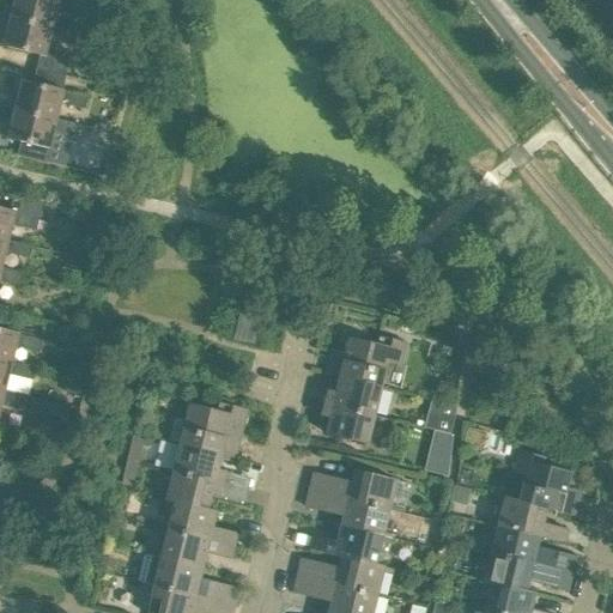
[(59,0),(14,0),(13,6),(7,5),(6,11),(4,10),(2,16),(11,18),(53,29),(53,28),(56,12),(80,18),(83,6),(60,0),(59,0)]
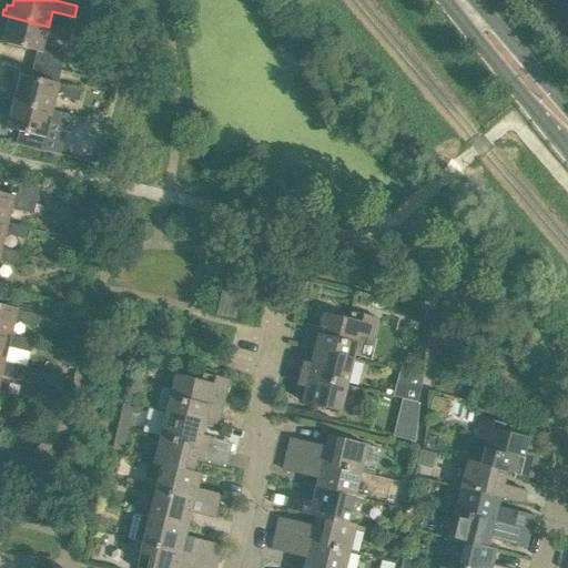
[(10,17),(7,31),(0,30),(0,31),(0,41),(3,42),(3,43),(37,52),(33,64),(61,71),(64,58),(42,52),(46,37),(68,42),(71,31),(49,26),(49,27),(10,17)]
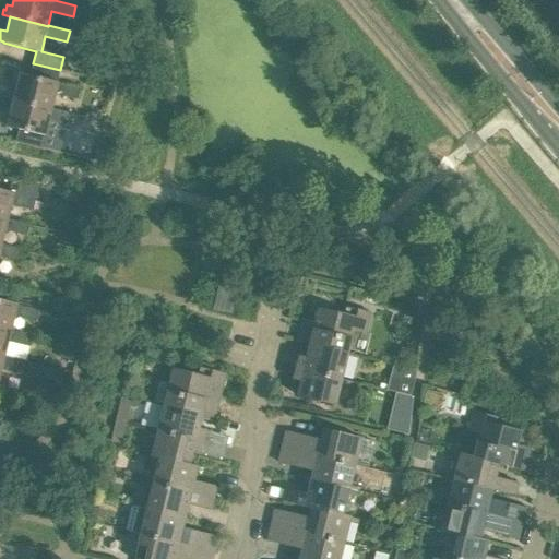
[(83,35),(70,32),(67,40),(81,44),(83,35)]
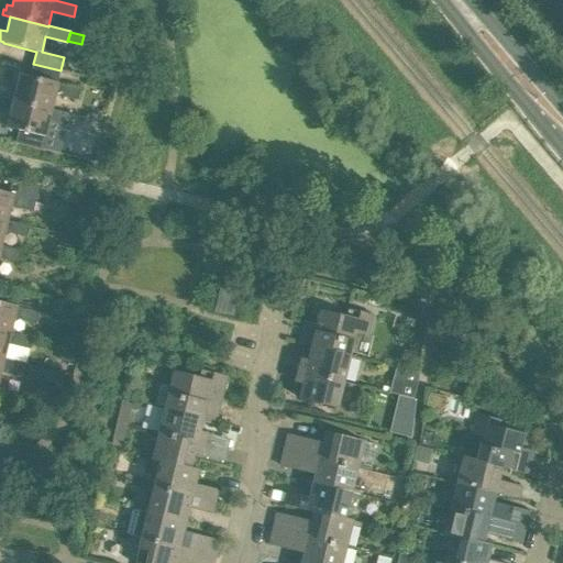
[(61,70),(33,64),(30,77),(21,75),(17,90),(11,89),(10,95),(8,94),(6,99),(14,101),(53,111),(53,110),(56,96),(78,101),(80,90),(58,85),(59,84),(57,84),(61,70)]
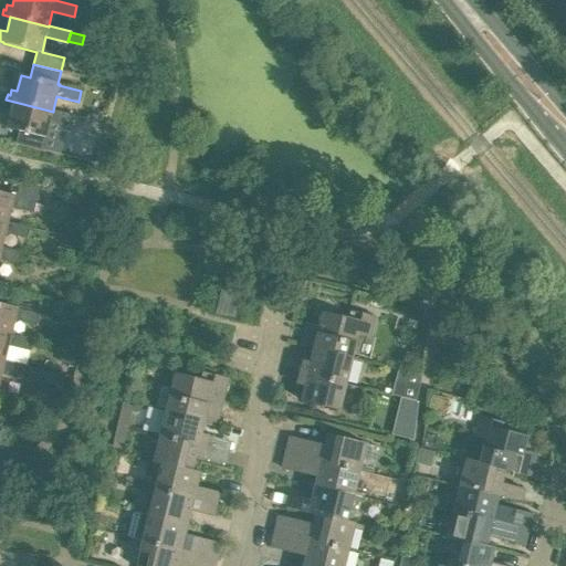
[(14,102),(10,116),(4,115),(3,121),(1,121),(0,123),(0,125),(8,127),(8,128),(19,132),(16,144),(43,150),(50,122),(72,127),(74,116),(53,111),(53,112),(14,102)]
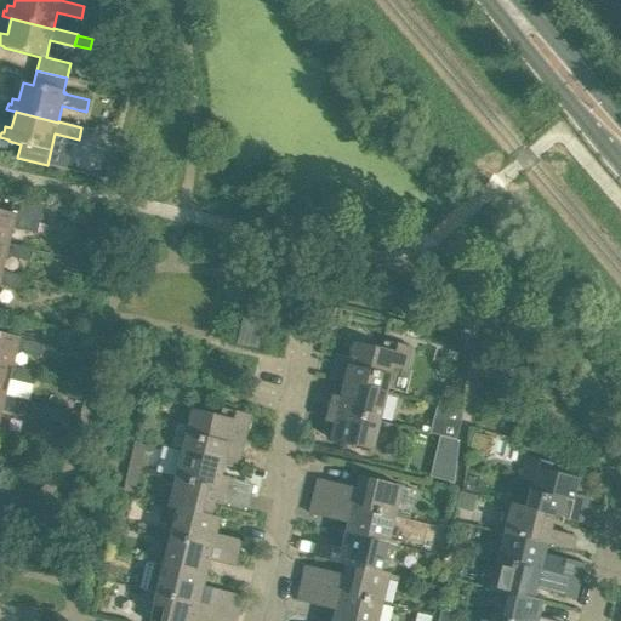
[(0,243),(9,245),(12,228),(36,234),(43,208),(13,200),(10,214),(0,211),(0,243)]
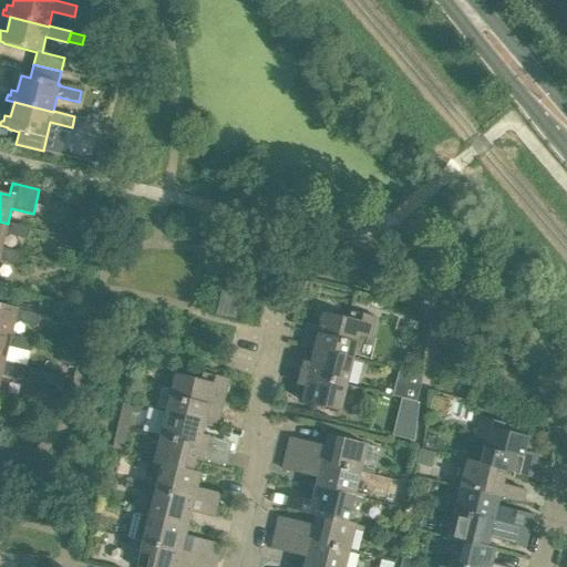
[(0,222),(0,248),(1,249),(4,235),(27,239),(30,228),(8,224),(0,222)]
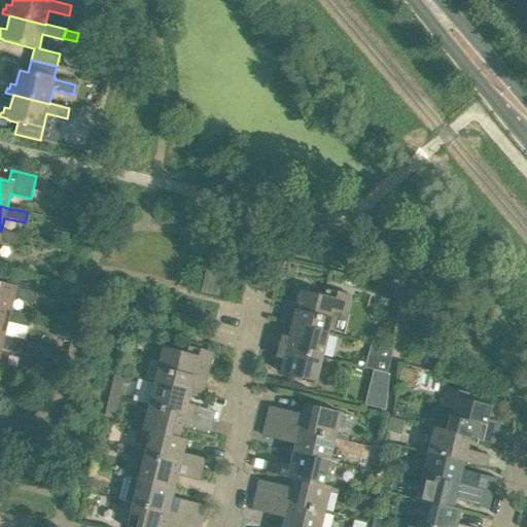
[(70,223),(59,220),(57,231),(68,234),(70,223)]
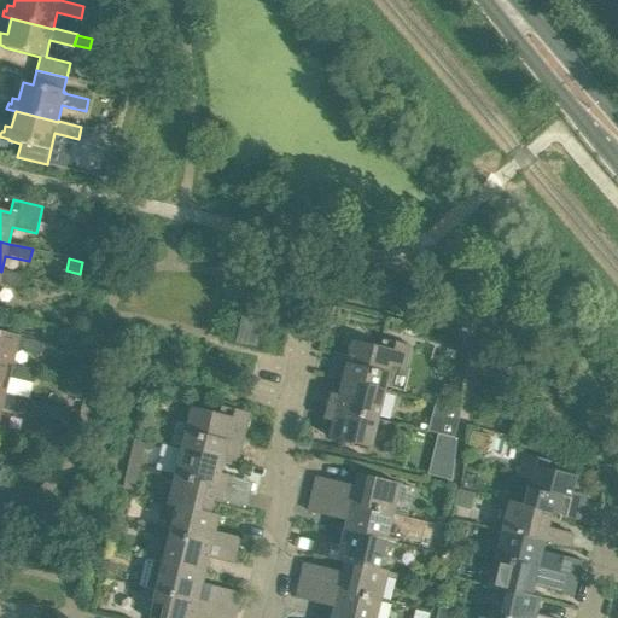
[(0,270),(0,284),(22,290),(25,278),(1,272),(0,270)]
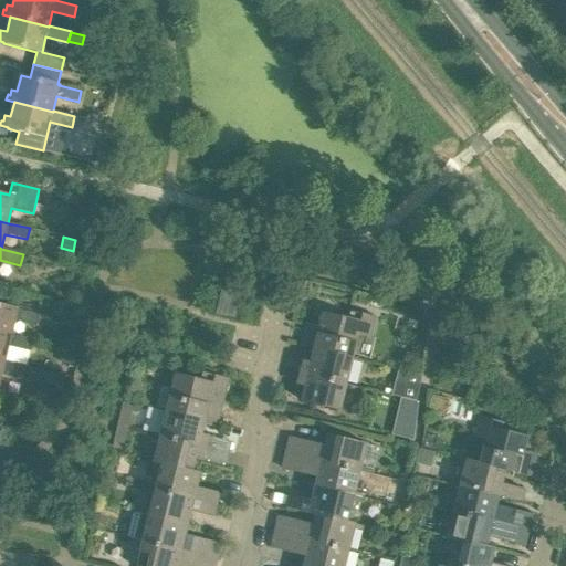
[(224,287),(219,313),(232,315),(238,291),(224,287)]
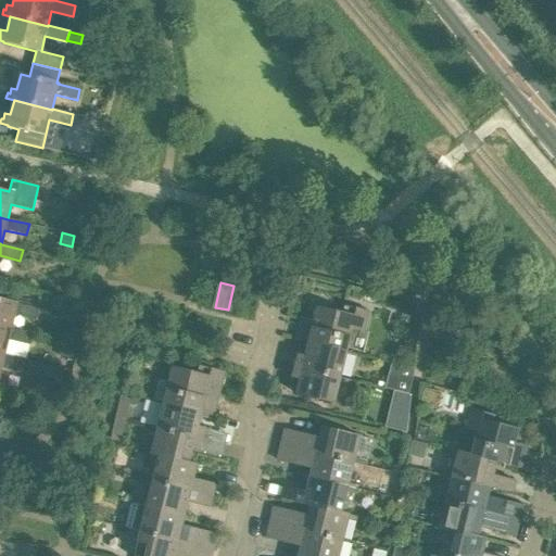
[(0,326),(11,329),(14,315),(36,320),(38,310),(17,304),(17,303),(0,299),(0,326)]
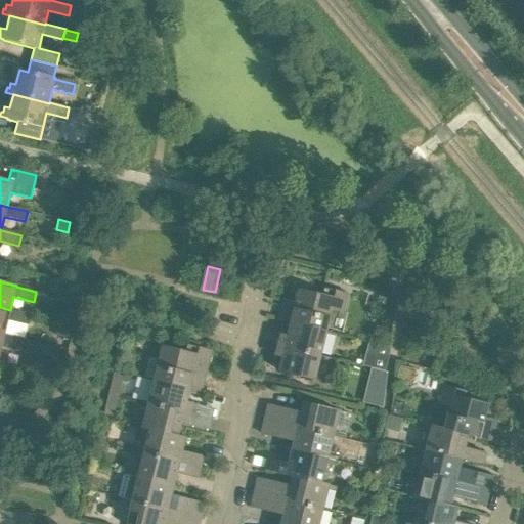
[(291,322),(325,331),(331,309),(341,312),(345,294),(325,289),(323,295),(299,289),(295,304),(284,301),(279,320),(291,323),(291,322)]
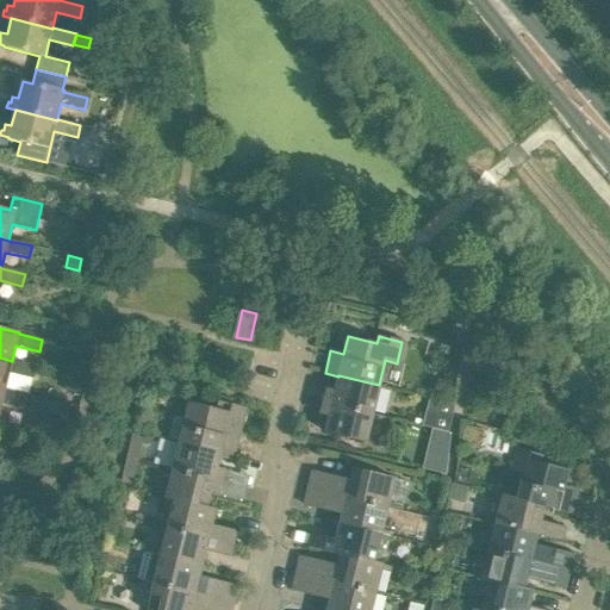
[(0,358),(0,387),(5,390),(5,388),(10,373),(32,379),(36,367),(12,361),(0,358)]
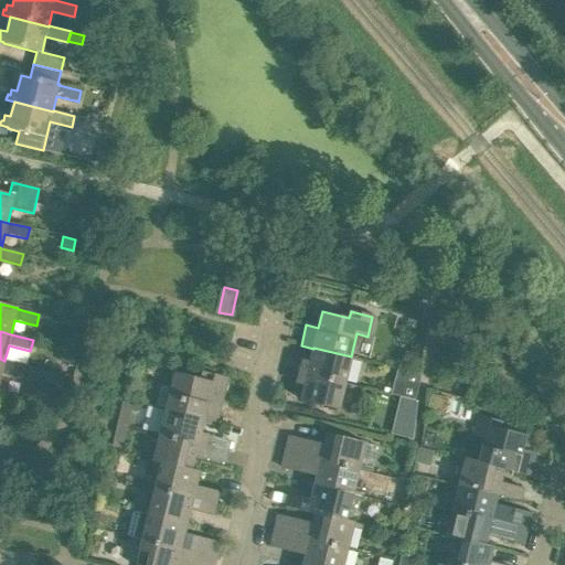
[(302,361),(300,372),(344,383),(351,356),(313,348),(313,349),(310,362),(302,361)]
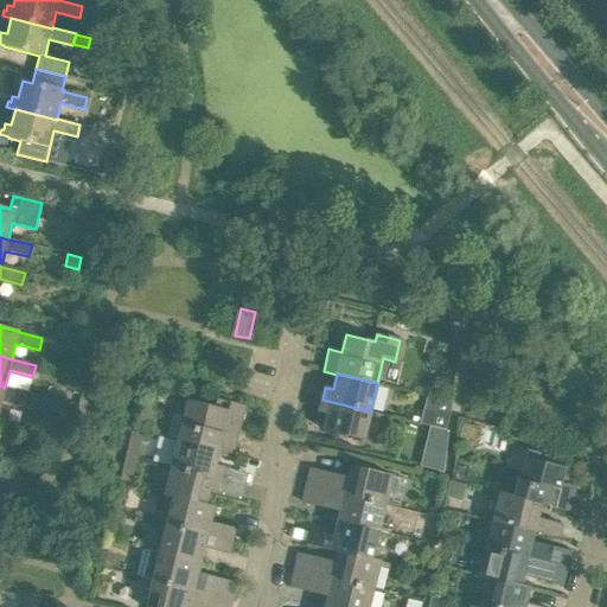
[(69,376),(65,389),(80,393),(83,379),(69,376)]
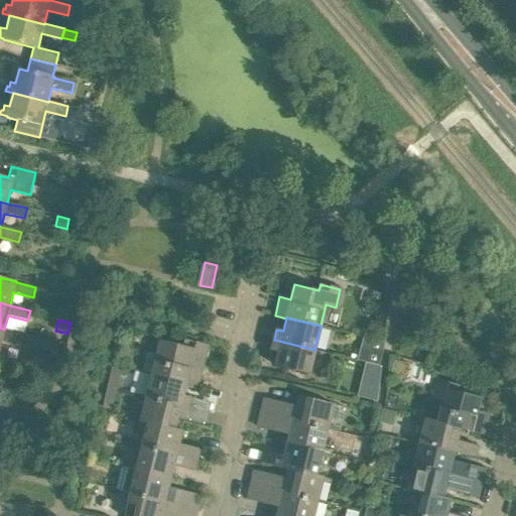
[(366,336),(372,337),(380,339),(384,324),(370,320),(366,336)]
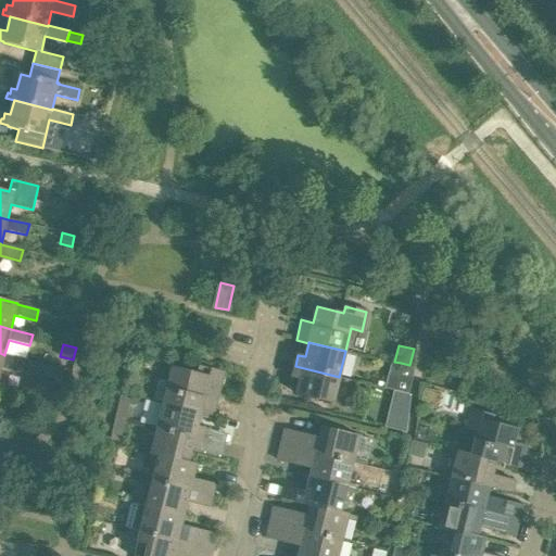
[(0,353),(0,374),(2,365),(24,370),(26,359),(4,354),(4,355),(0,353)]
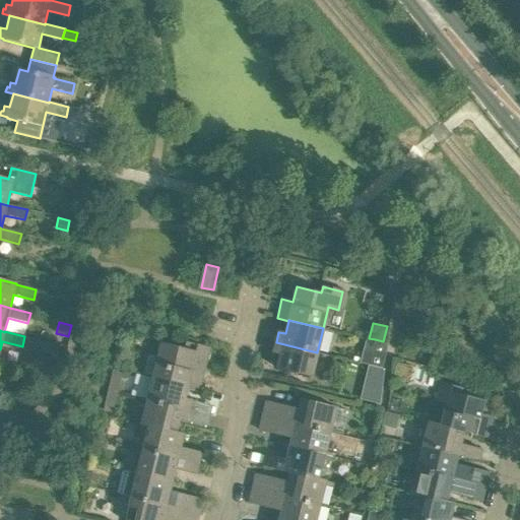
[(35,351),(38,340),(25,337),(22,348),(35,351)]
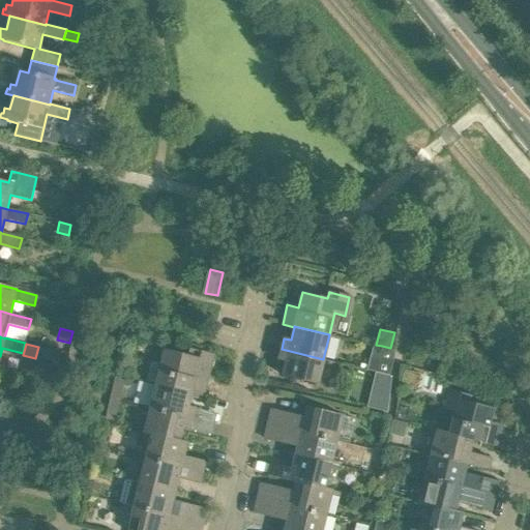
[(164,350),(162,361),(153,359),(150,362),(146,380),(156,382),(156,384),(192,392),(204,395),(214,354),(189,349),(188,355),(164,350)]
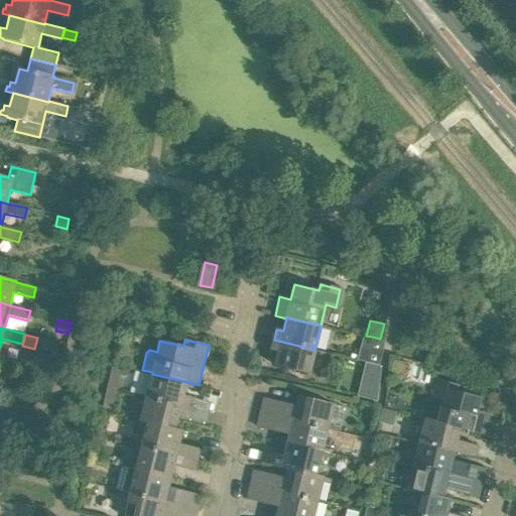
[(314,350),(274,340),(271,350),(278,352),(274,366),(308,374),(314,350)]
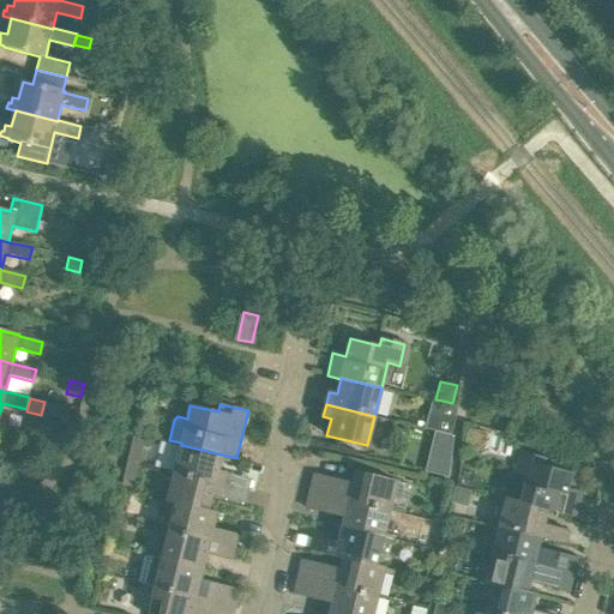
[(455,423),(452,422),(439,420),(440,414),(429,411),(425,429),(451,435),(455,423)]
